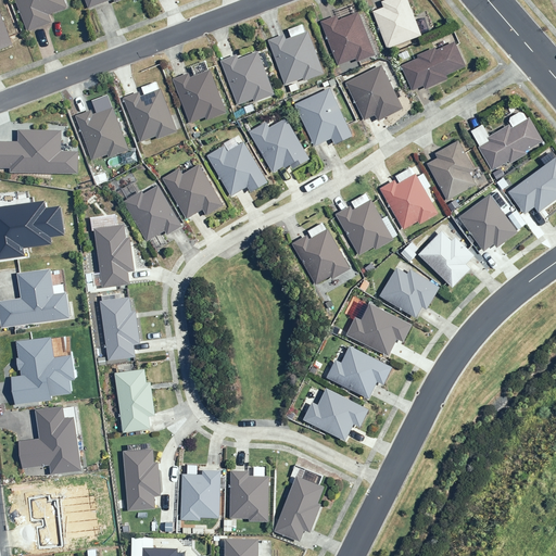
[(15,0),(29,33),(53,22),(51,15),(70,8),(66,0),(15,0)]
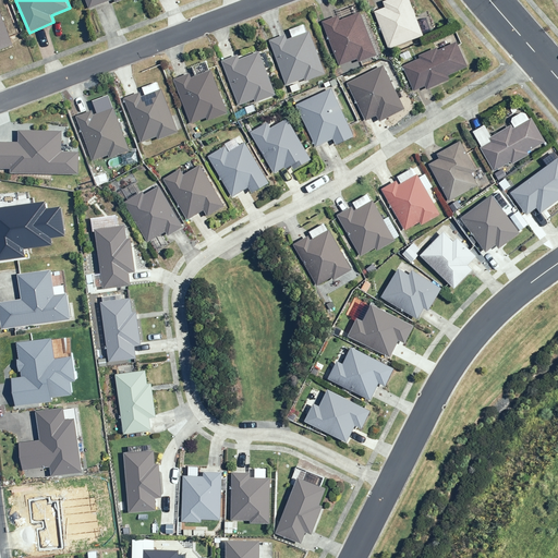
[(85,0),(89,10),(113,0),(114,0),(116,3),(123,0),(85,0)]
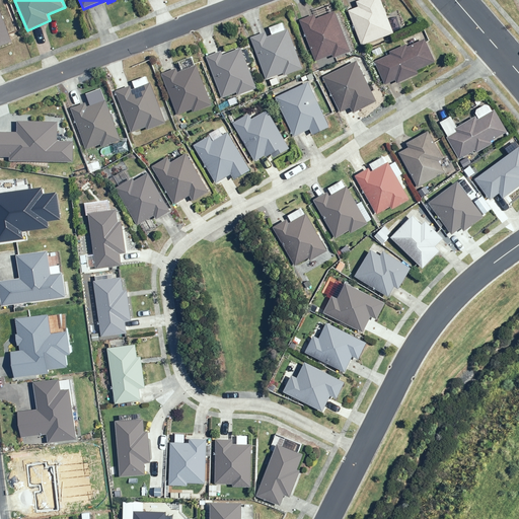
[(359,6),(348,10),(361,47),(396,33),(383,0),(359,0),(357,1),(359,6)]
